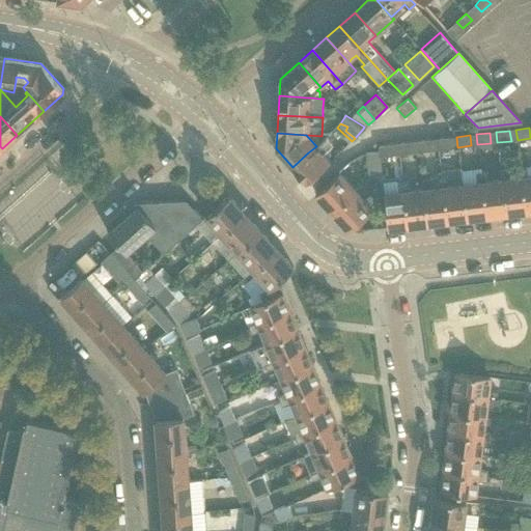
[(450,137),(437,139),(438,147),(439,149),(451,147),(450,137)]
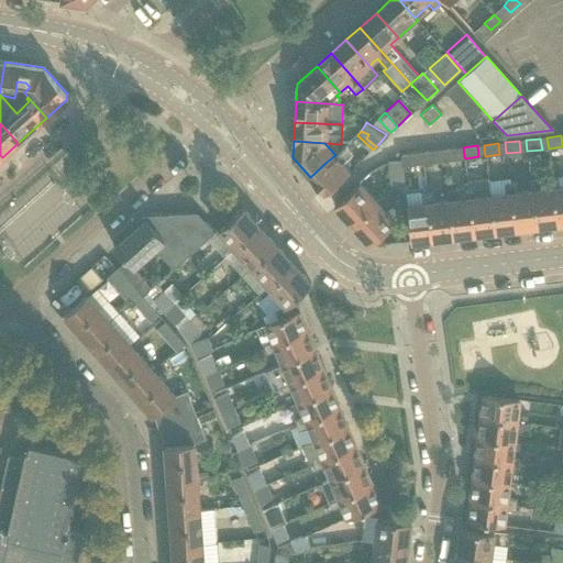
[(349,169),(342,162),(352,153),(345,146),(335,155),(327,162),(310,177),(323,191),(349,169)]
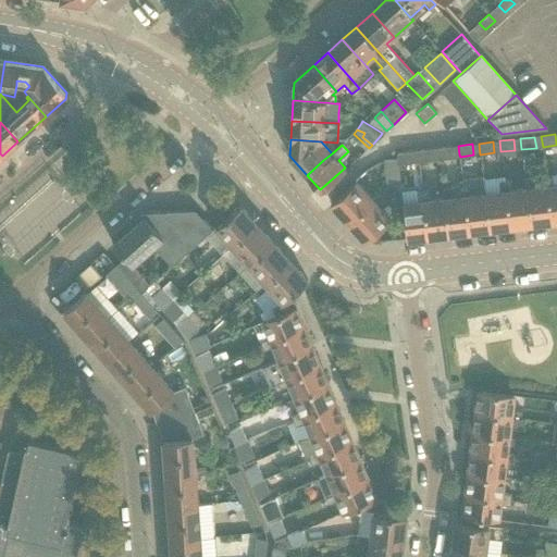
[(452,147),(438,148),(440,157),(440,159),(453,158),(454,158),(453,147),(452,147)]
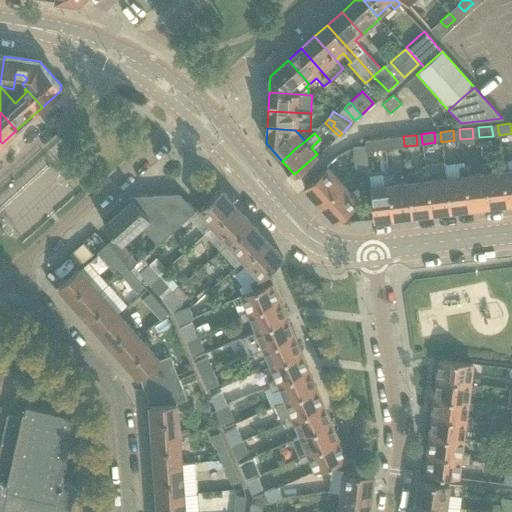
[(397,137),(383,138),(384,148),(398,147),(397,137)]
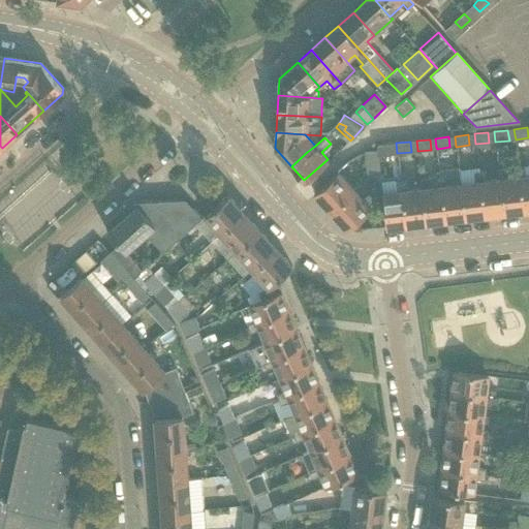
[(390,144),(376,146),(377,156),(391,154),(390,144)]
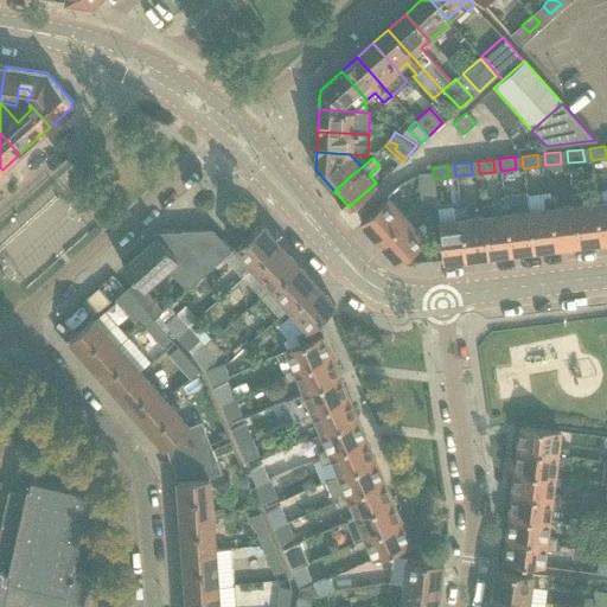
[(433,174),(417,177),(420,197),(422,192),(435,191),(433,179),(433,174)]
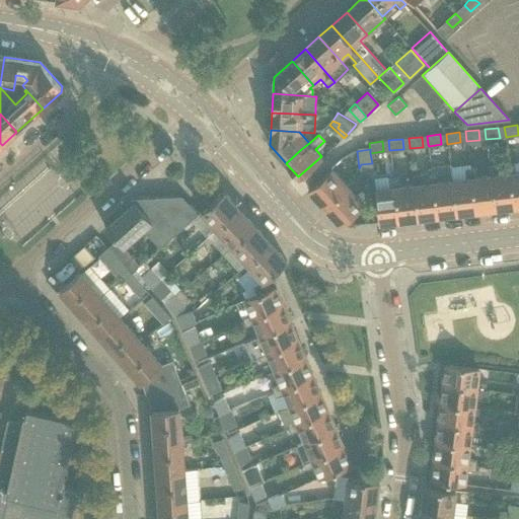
[(361,164),(359,168),(360,173),(373,171),(372,163),(361,164)]
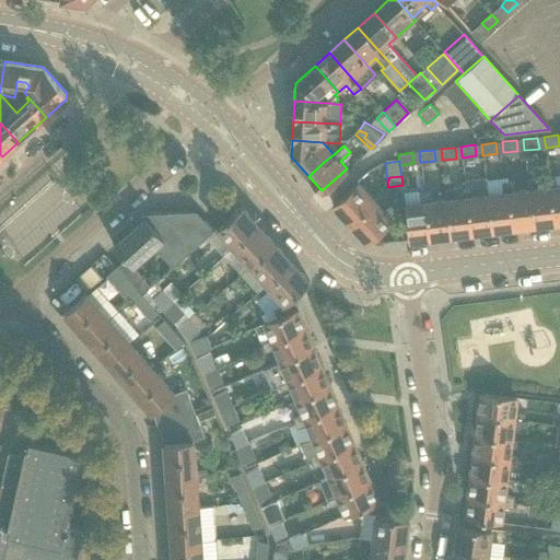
[(555,176),(549,177),(550,186),(555,222),(559,221),(559,184),(556,185),(555,176)]
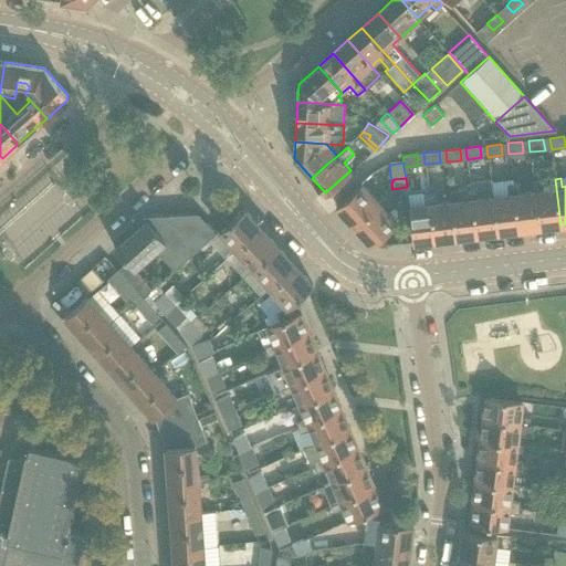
[(491,179),(470,182),(471,189),(472,198),(477,234),(498,232),(492,195),(491,179)]
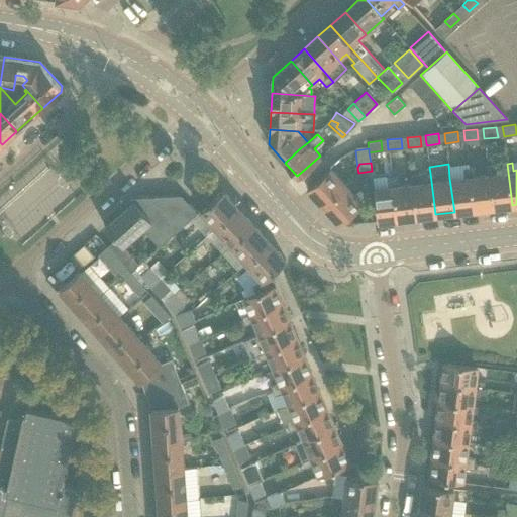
[(507,164),(488,166),(489,174),(493,207),(512,205),(508,172),(507,164)]
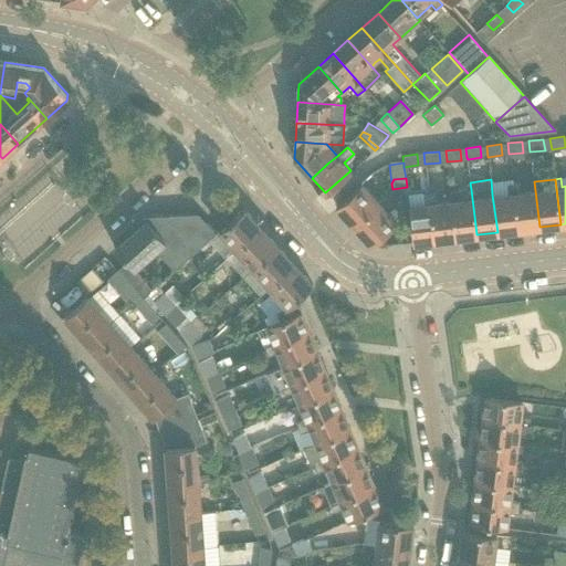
[(336,206),(354,224),(378,202),(360,184),(336,206)]
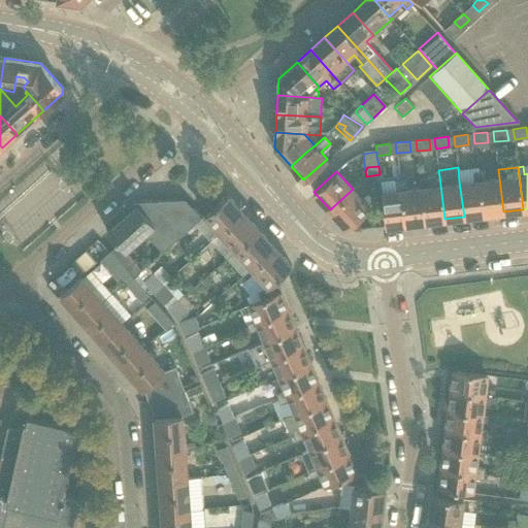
[(484,171),(479,172),(480,179),(484,215),(503,211),(499,177),(485,178),(484,171)]
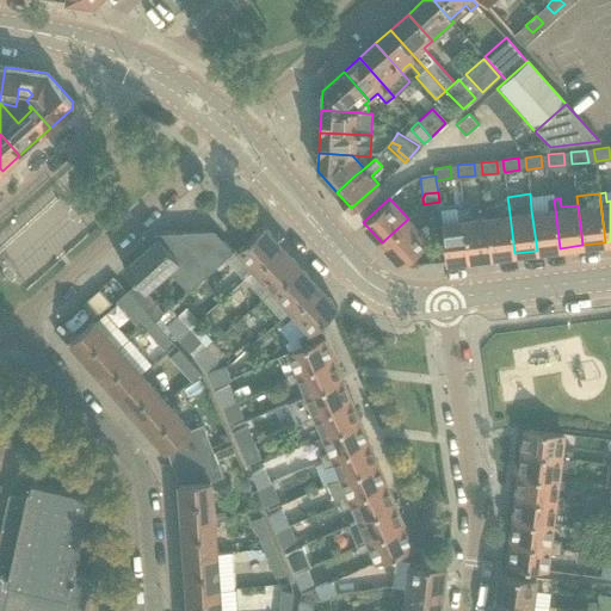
[(549,209),(531,210),(537,251),(560,248),(555,208),(554,199),(548,199),(549,209)]
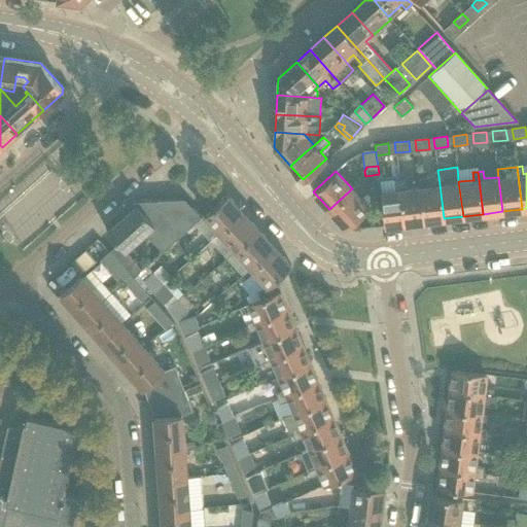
[(438,176),(419,178),(420,186),(424,221),(444,218),(440,184),(438,176)]
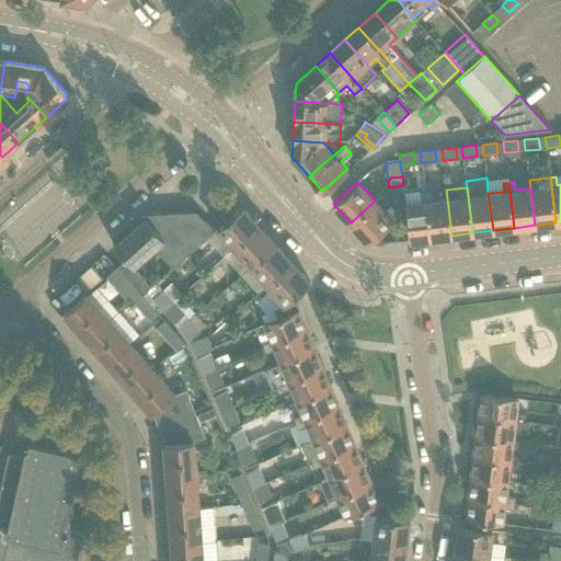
[(421,202),(405,204),(408,218),(410,240),(431,238),(426,201),(425,192),(420,193),(421,202)]
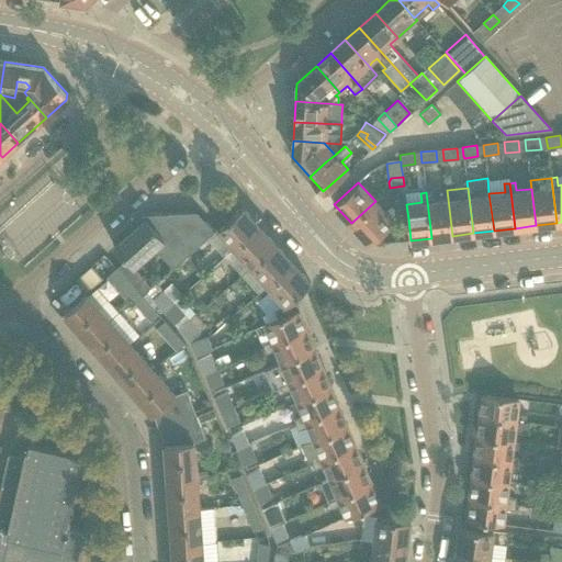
[(431,192),(426,192),(427,201),(431,238),(452,236),(448,199),(433,201),(431,192)]
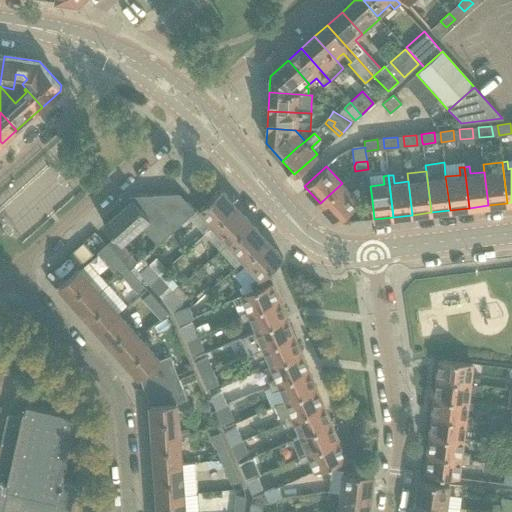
[(342,183),(320,203),(336,221),(358,201),(342,183)]
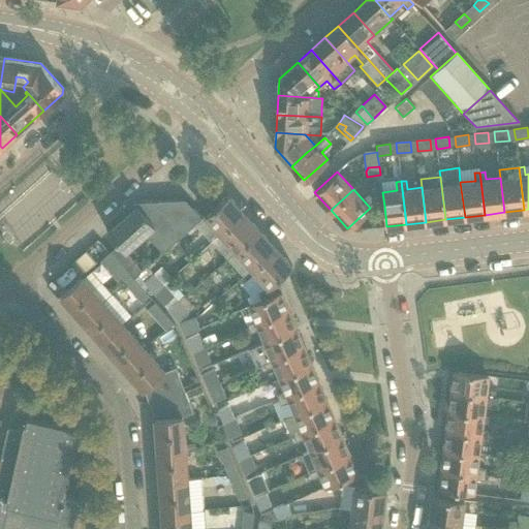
[(205,215),(221,234),(244,213),(227,194),(205,215)]
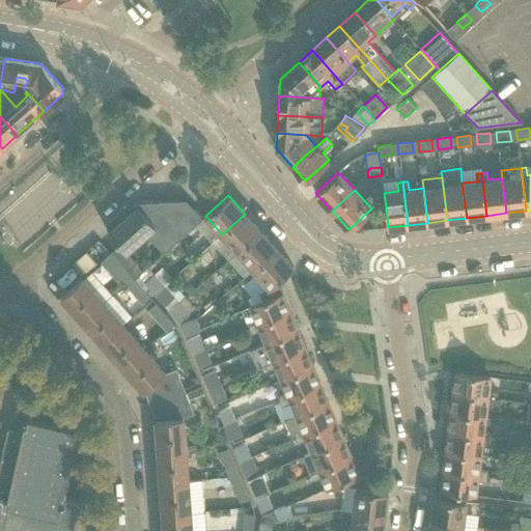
[(145,205),(140,210),(156,226),(160,231),(154,236),(166,251),(187,232),(196,225),(202,219),(187,200),(184,203),(185,203),(158,205),(158,202),(157,202),(157,206),(150,212),(145,205)]
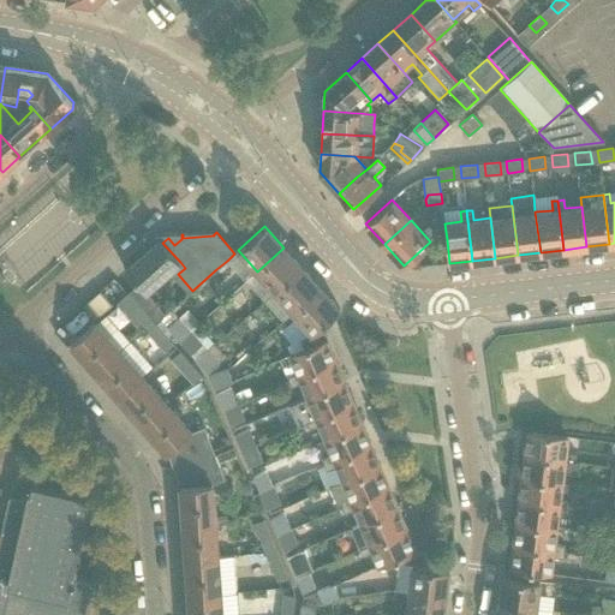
[(125,269),(139,285),(147,292),(180,262),(162,243),(159,239),(125,269)]
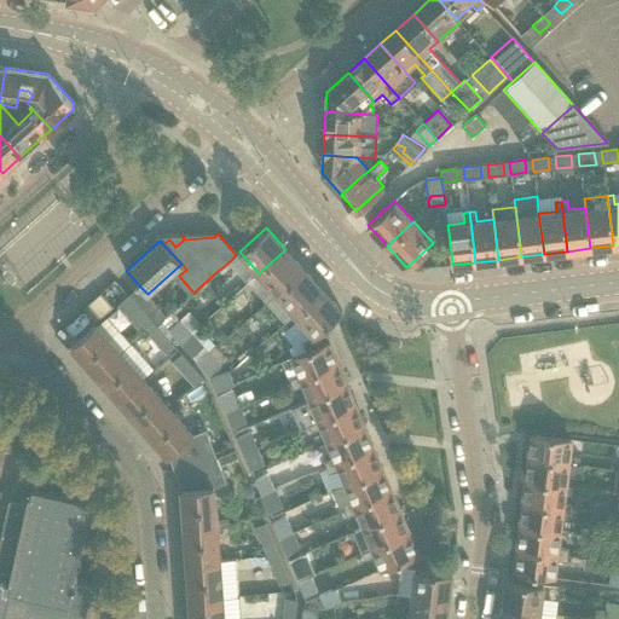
[(259,273),(277,294),(304,270),(285,249),(259,273)]
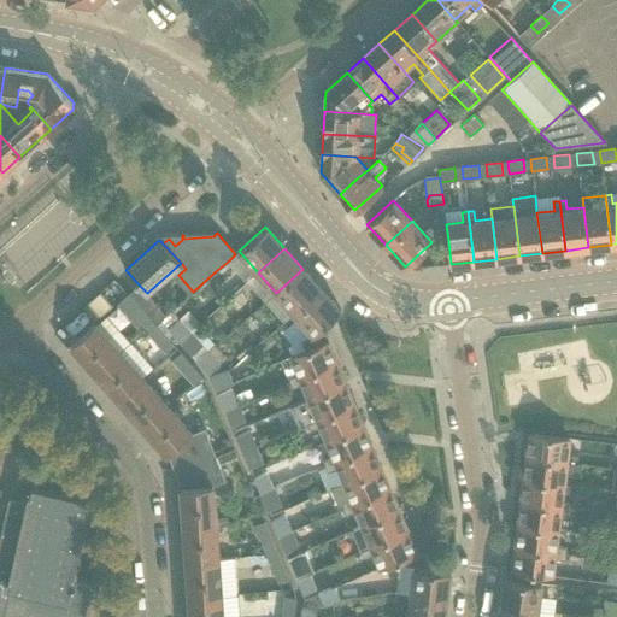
[(247,282),(258,272),(239,251),(235,254),(228,262),(247,282)]
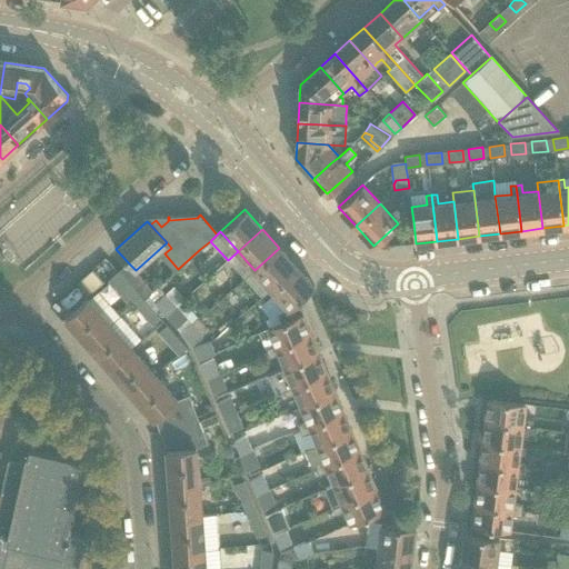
[(255,270),(271,288),(296,267),(279,248),(255,270)]
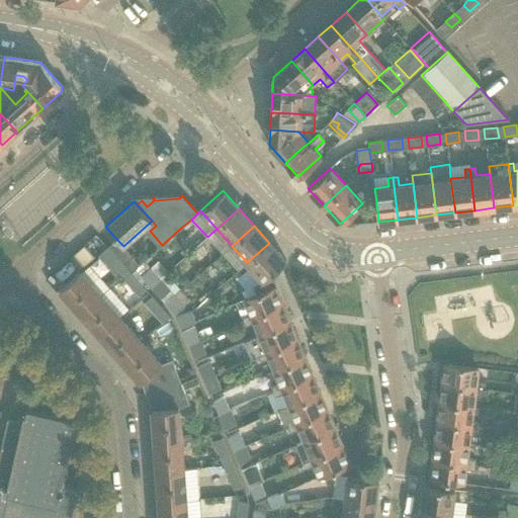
[(217,229),(207,237),(223,254),(232,246),(217,229)]
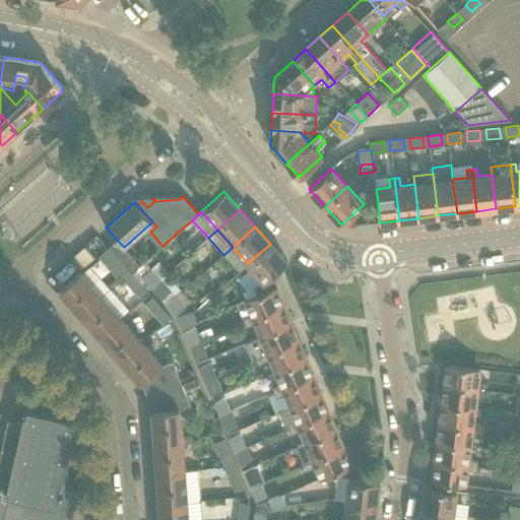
[(117,241),(109,248),(129,270),(131,273),(139,266),(117,241)]
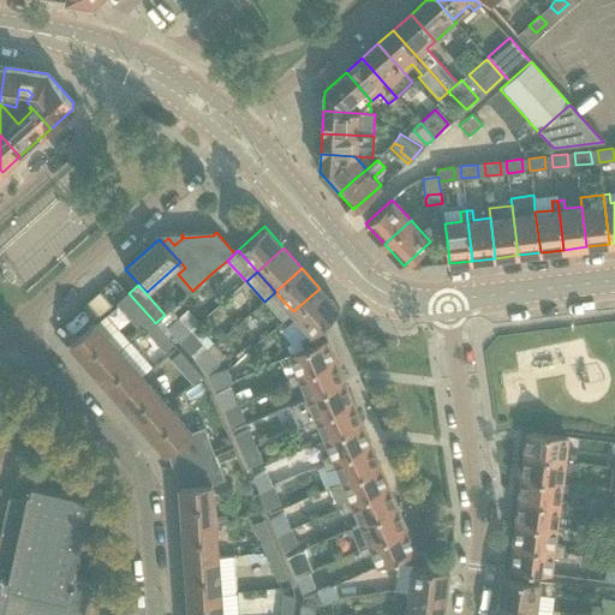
[(320,288),(293,311),(311,333),(338,309),(320,288)]
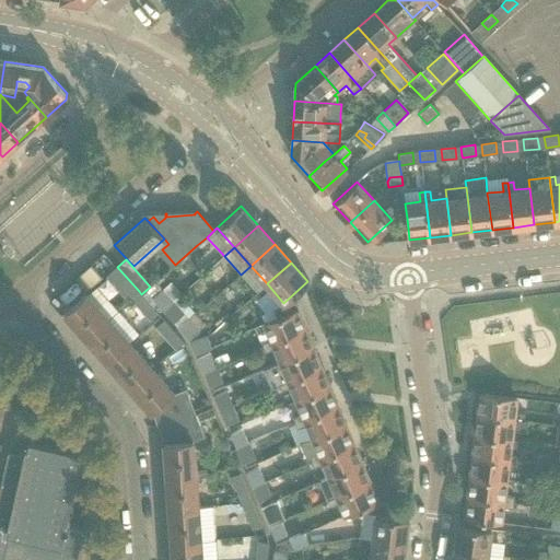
[(251,266),(241,275),(257,293),(267,283),(251,266)]
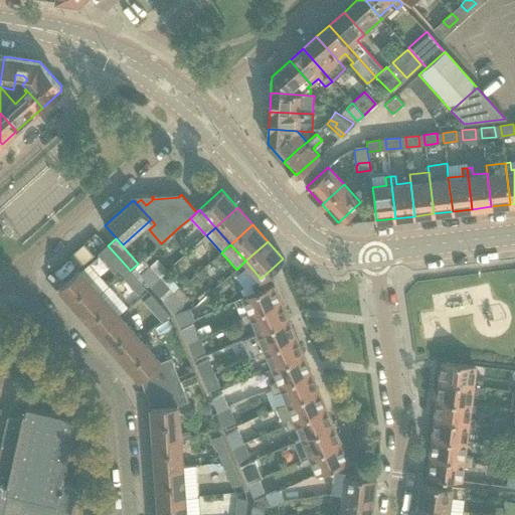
[(128,268),(108,245),(100,253),(119,276),(121,275),(128,268)]
